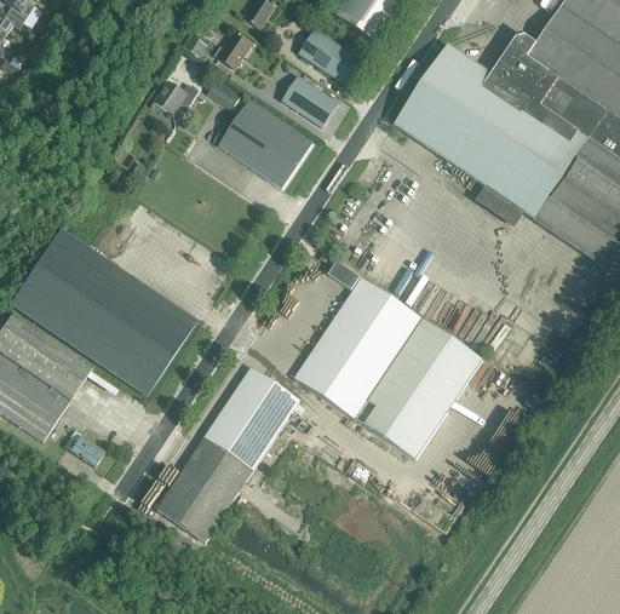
[(6,0),(10,3),(6,9),(23,19),(34,3),(30,0),(6,0)]
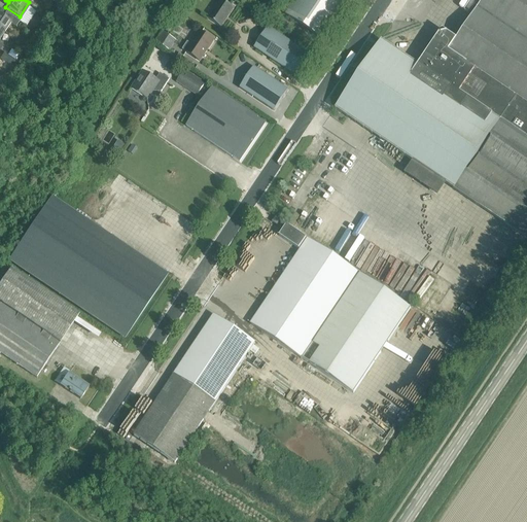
[(220,23),(233,4),(227,0),(217,0),(207,14),(220,23)]
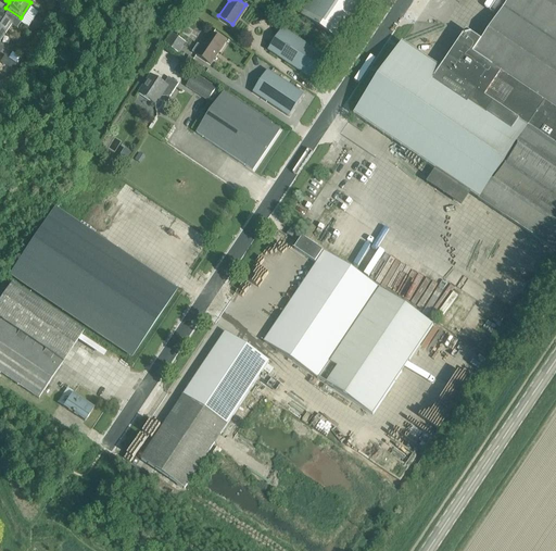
[(308,0),(301,11),(339,37),(364,0),(308,0)]
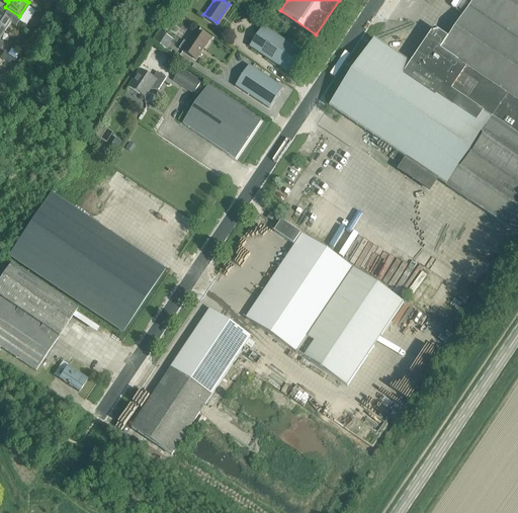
[(374,35),(329,102),(406,154),(438,176),(517,229),(517,0),(470,0),(448,33),(435,25),(412,61),(374,35)]
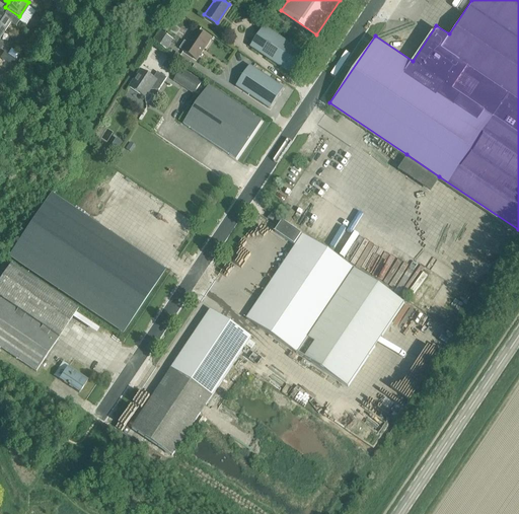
[(0,23),(4,27),(10,18),(15,21),(19,16),(5,7),(2,12),(0,10),(0,23)]
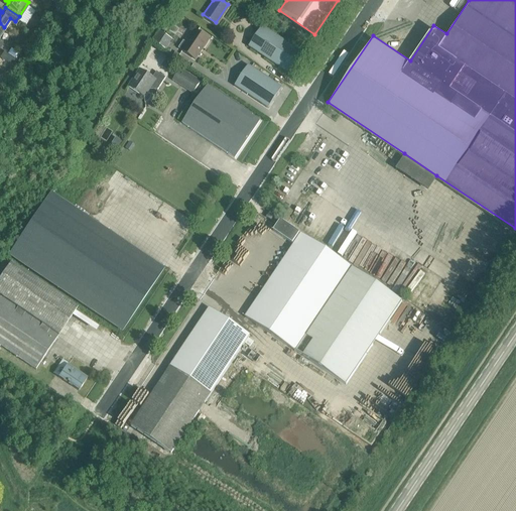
[(248,42),(290,71),(303,50),(261,22),(248,42)]
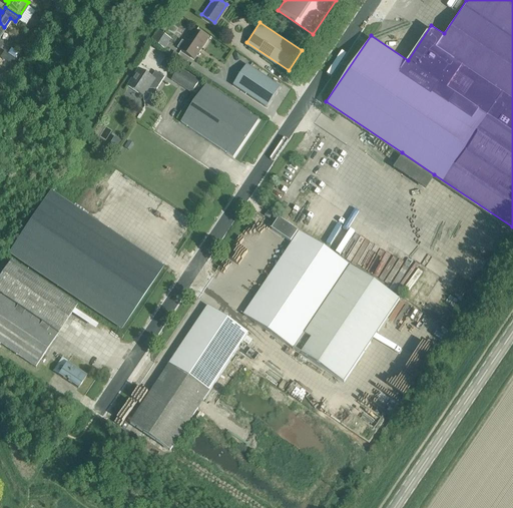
[(176,44),(193,55),(207,35),(193,26),(185,38),(181,36),(176,44)]
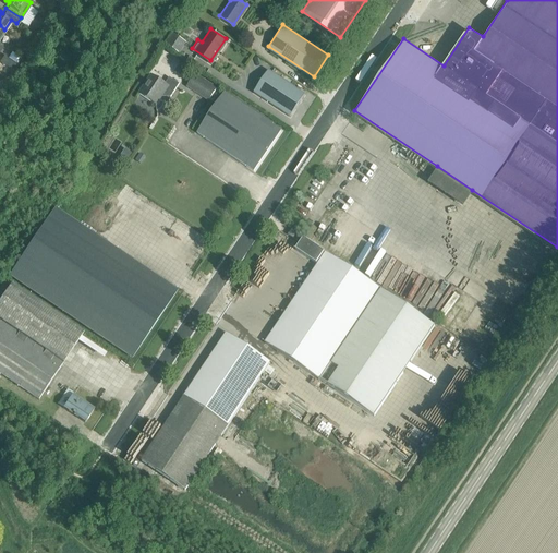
[(23,41),(28,46),(34,39),(27,35),(23,41)]
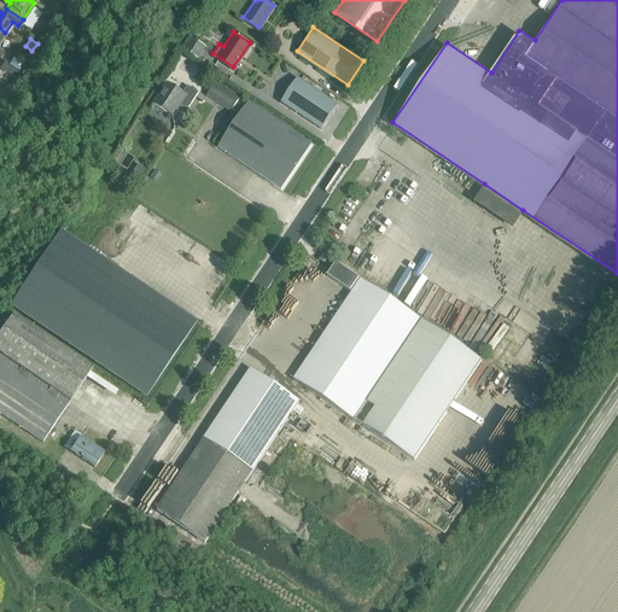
[(0,63),(16,74),(21,68),(5,57),(0,63)]
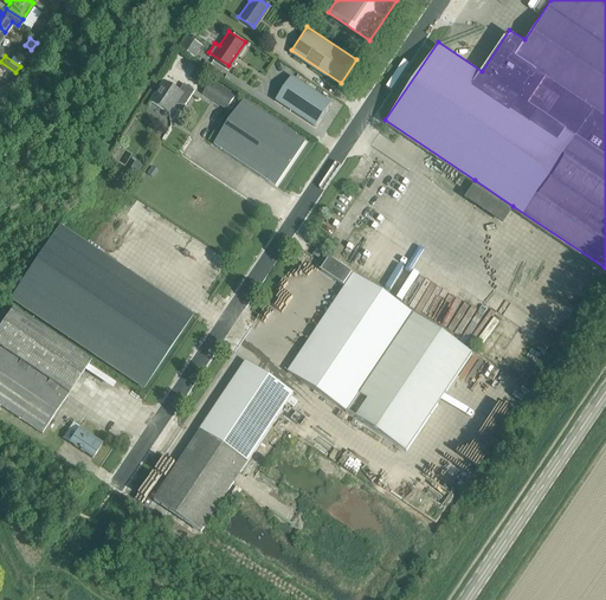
[(291,72),(275,96),(315,122),(330,98),(291,72)]
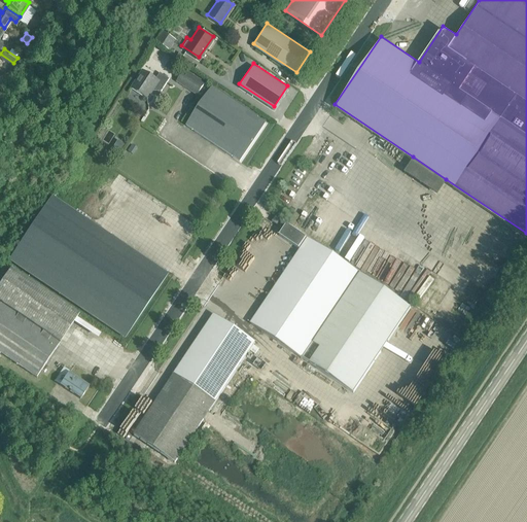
[(184,65),(176,77),(197,91),(205,79),(184,65)]
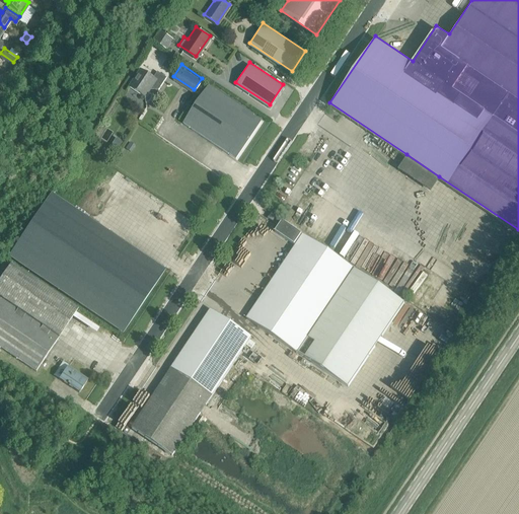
[(129,83),(145,93),(153,81),(159,85),(166,74),(157,67),(153,73),(140,65),(129,83)]
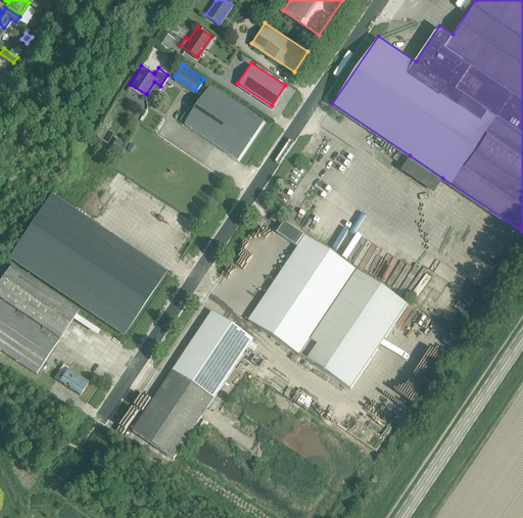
[(237,156),(263,119),(210,83),(185,121),(237,156)]
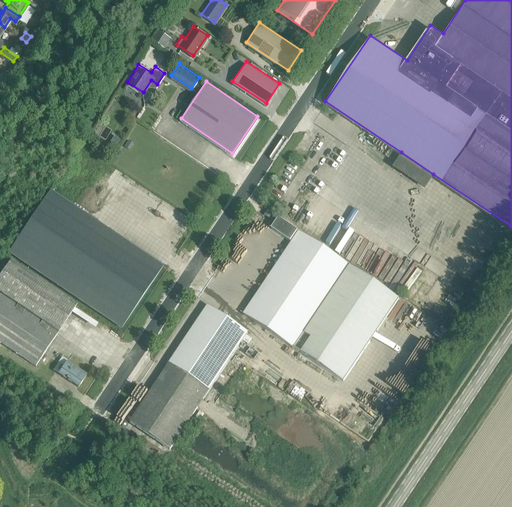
[(278,135),(272,148),(277,151),(283,138),(278,135)]
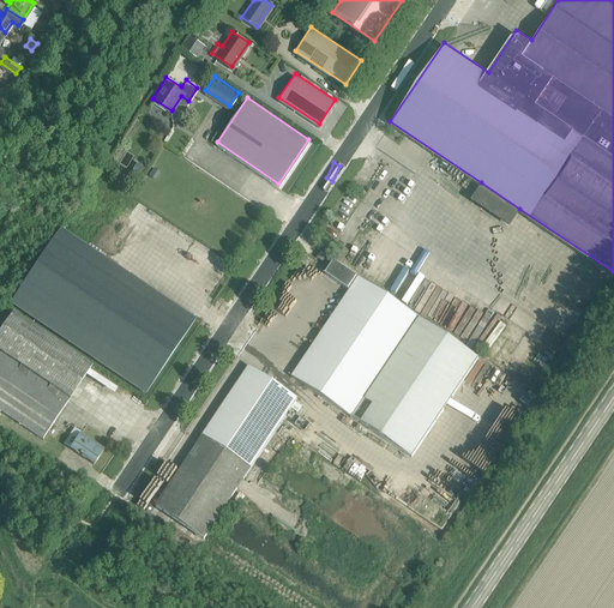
[(461,186),(464,180),(444,172),(441,179),(461,186)]
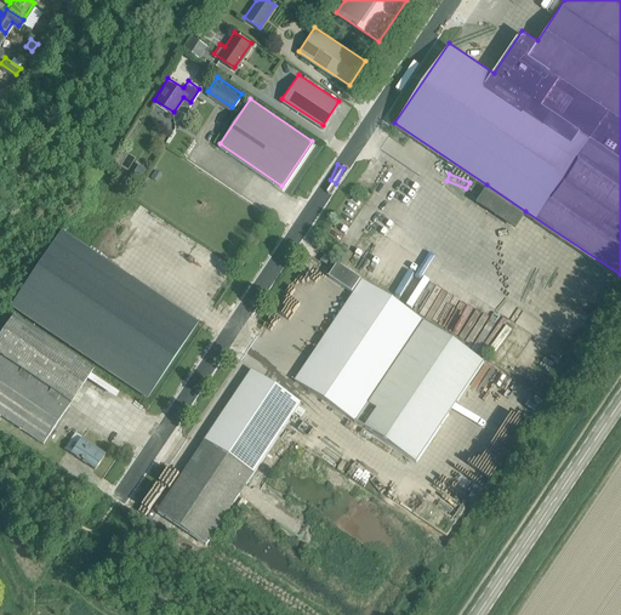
[(392,184),(389,208),(397,209),(400,186),(392,184)]
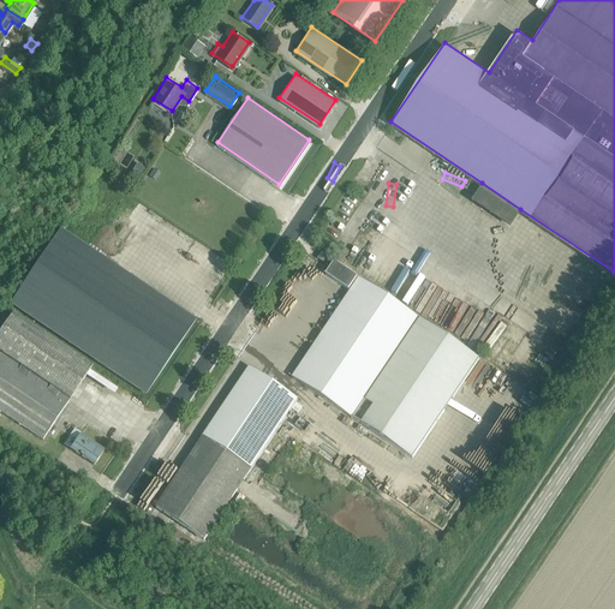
[(441,219),(434,219),(431,243),(437,244),(440,220),(443,220),(442,225),(446,226),(448,206),(442,204),(441,219)]
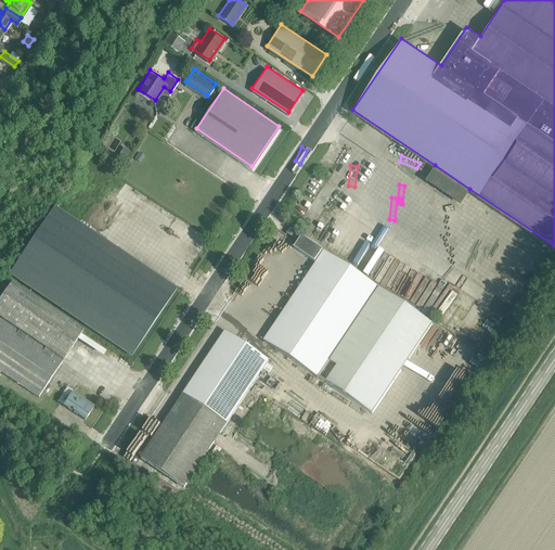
[(175,285),(54,204),(11,269),(130,350),(175,285)]
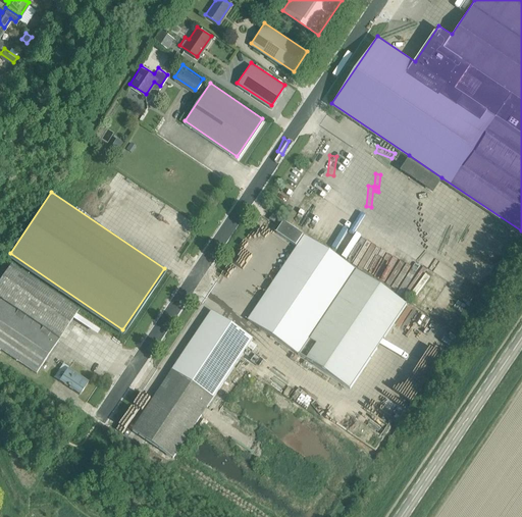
[(155,193),(146,193),(146,210),(156,210),(155,193)]
